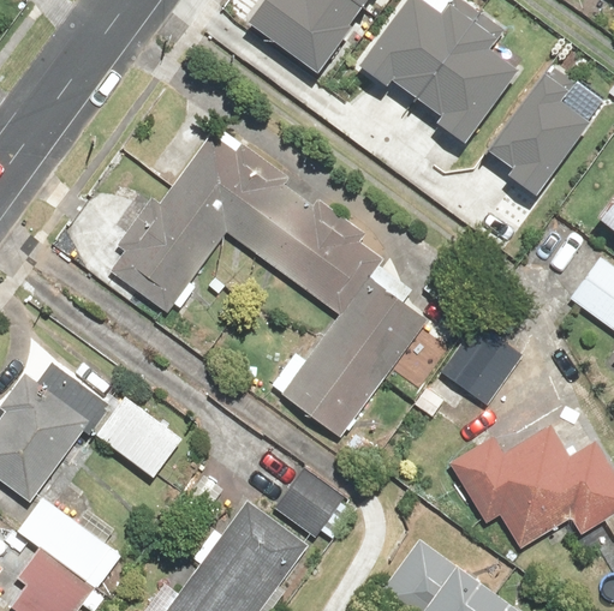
[(263,0),(255,15),(320,59),(359,0),(263,0)]
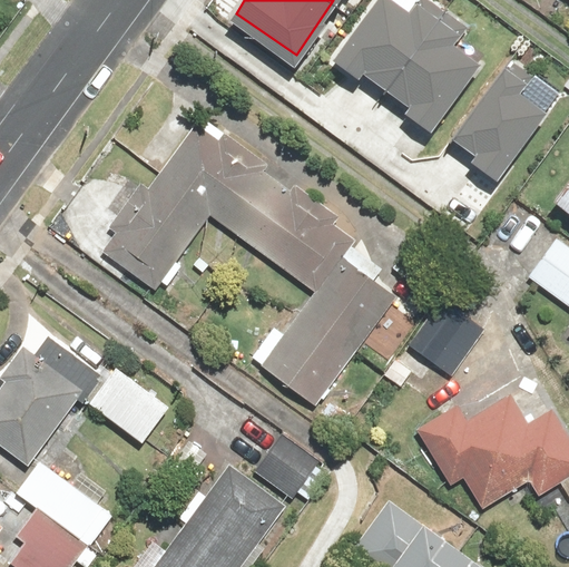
[(376,0),(337,51),(363,71),(369,64),(391,81),(450,3),(445,0),(414,0),(412,3),(408,0),(376,0)]
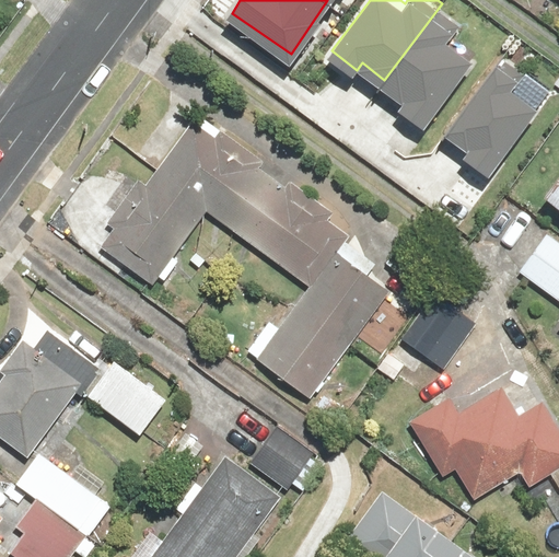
[(442,3),(384,80),(406,96),(402,103),(426,120),(477,55),(450,34),(462,19),(442,3)]
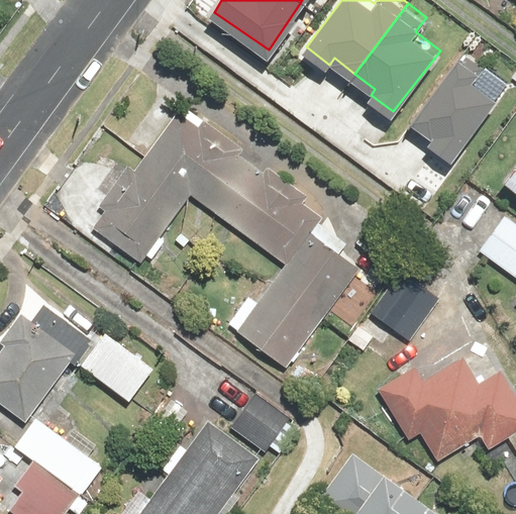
[(465,49),(411,119),(431,135),(427,141),(449,158),(497,97),(472,78),(483,64),(465,49)]
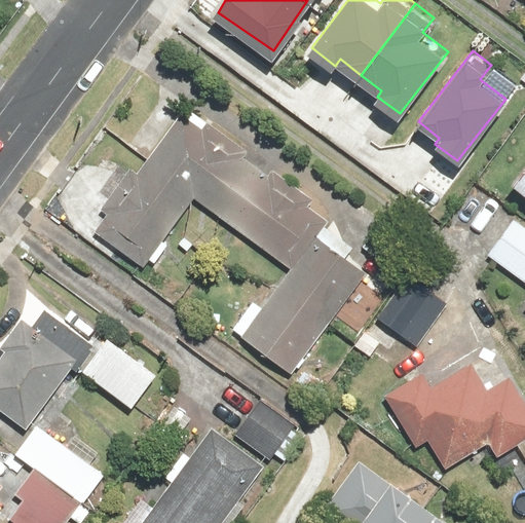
[(289,373),(365,274),(342,258),(350,248),(322,225),(325,220),(308,208),(314,198),(275,169),(270,176),(246,156),(249,151),(189,106),(139,172),(133,166),(103,206),(110,211),(97,228),(145,265),(150,258),(155,263),(169,245),(163,241),(195,199),(291,272),(264,307),(254,299),(231,329),(289,373)]
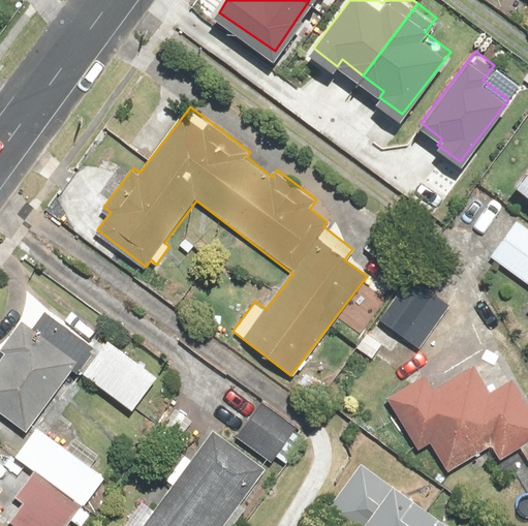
[(527,167),(514,187),(527,198),(527,167)]
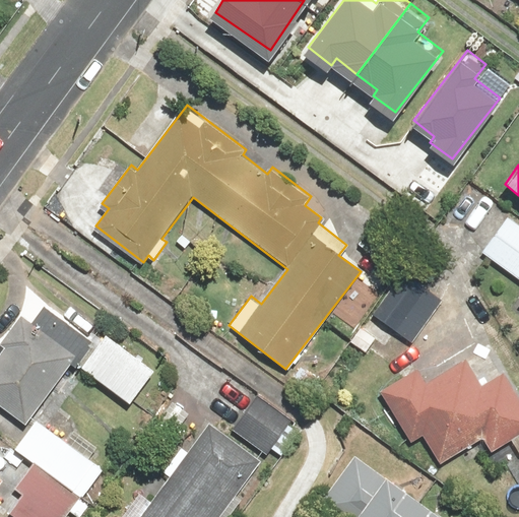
[(518,223),(506,215),(480,253),(518,278),(518,223)]
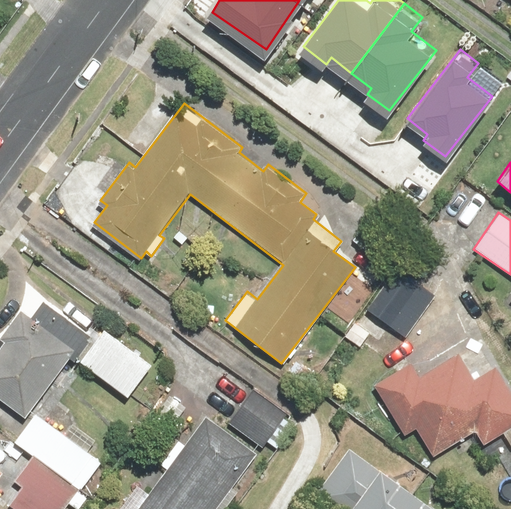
[(435,295),(402,273),(375,314),(408,336),(435,295)]
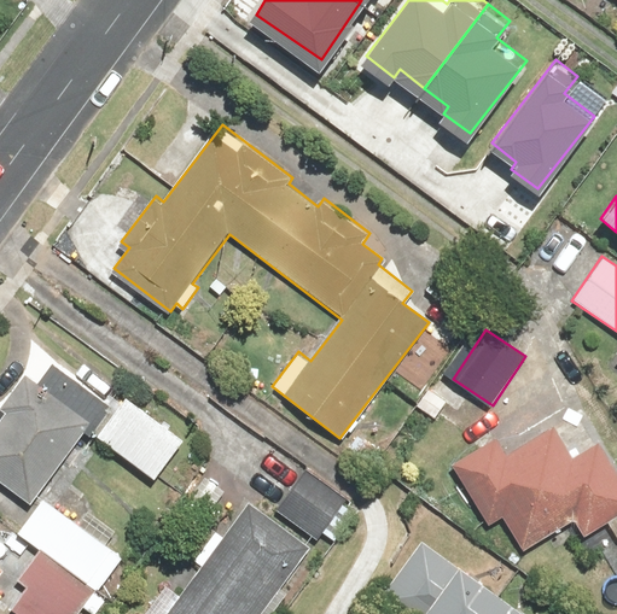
[(1,408),(6,411),(0,419),(0,479),(31,503),(85,428),(156,479),(184,439),(126,398),(123,403),(108,392),(103,399),(53,364),(41,381),(27,372),(1,408)]
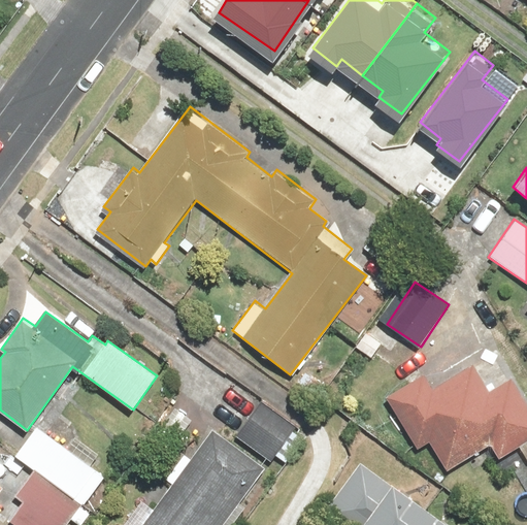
[(425,374),(387,396),(419,451),(435,441),(450,467),(492,444),(499,456),(519,446),(526,460),(526,400),(514,376),(489,391),(474,364),(432,389),(425,374)]
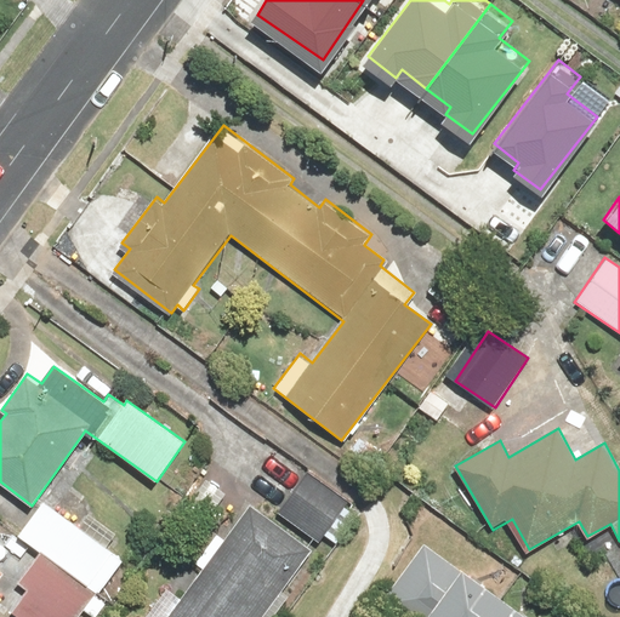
[(360,513),(308,472),(278,509),(319,542),(326,533),(337,542),(360,513)]
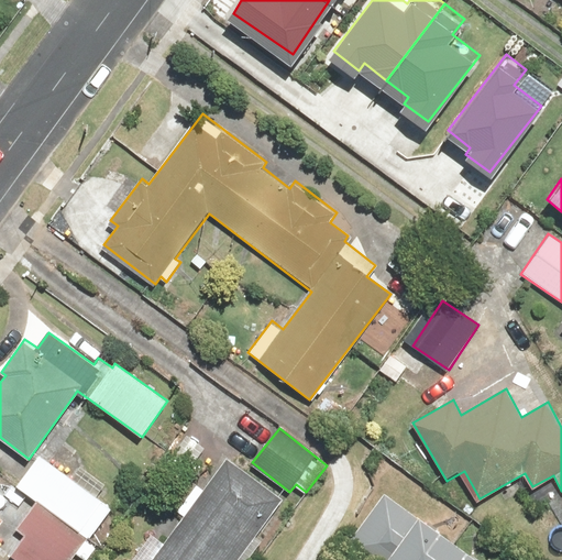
[(18,486),(36,502),(14,530),(22,537),(4,559),(70,559),(76,553),(85,559),(87,559),(100,542),(92,536),(112,509),(99,500),(108,487),(80,468),(74,476),(42,453),(18,486)]
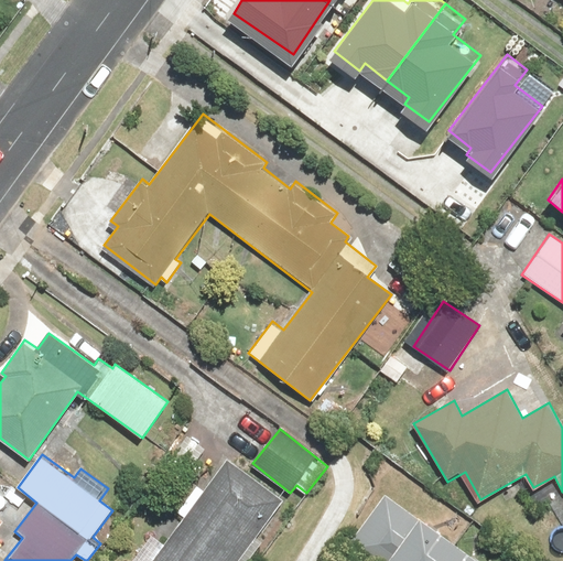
[(246,560),(261,540),(257,538),(284,500),(228,459),(205,491),(197,485),(179,513),(184,516),(161,549),(148,539),(134,557),(140,560),(246,560)]
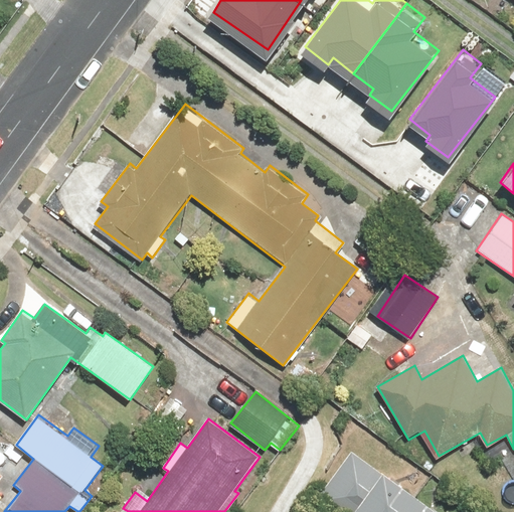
[(434,511),(350,453),(315,503),(327,511),(434,511)]
